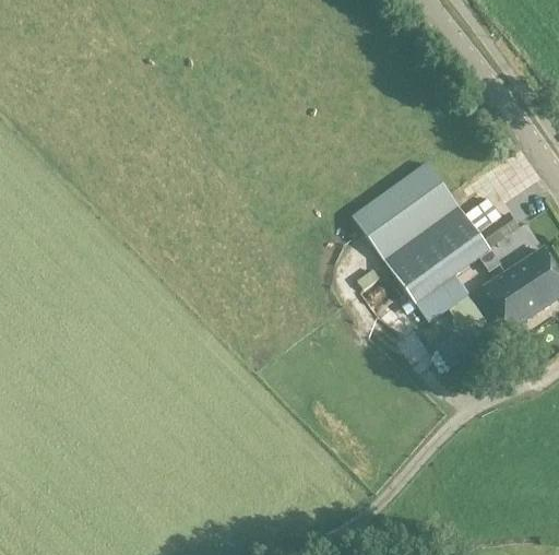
[(489,249),(488,248),(464,215),(426,163),(352,215),(429,322),(468,295),(454,274),(489,249)]
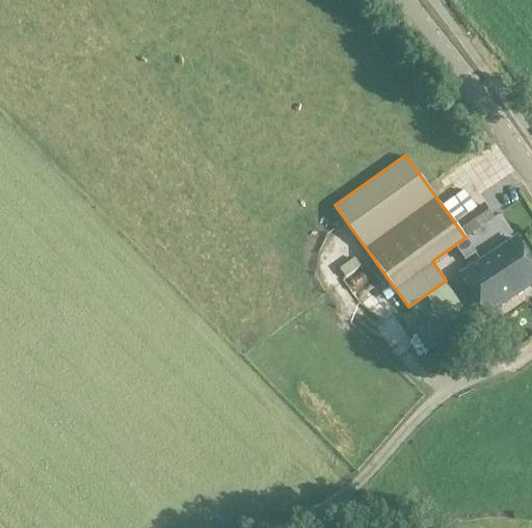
[(442,205),(464,236),(482,223),(494,215),(483,202),(477,207),(464,188),(442,205)]
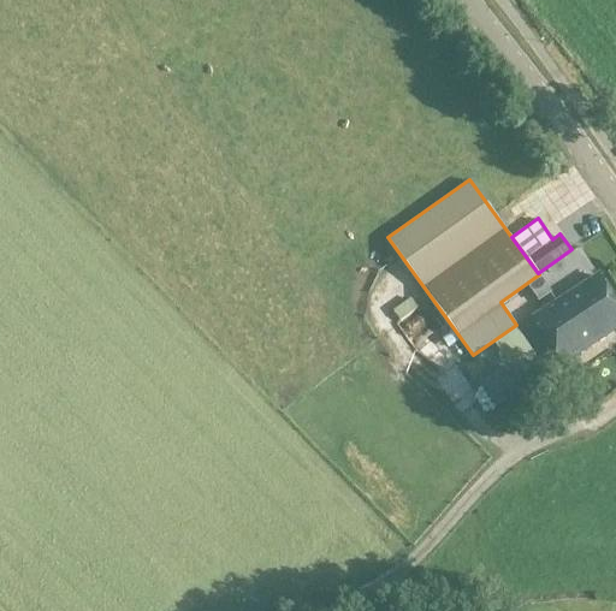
[(615,302),(597,274),(533,318),(563,362),(615,326),(615,302)]
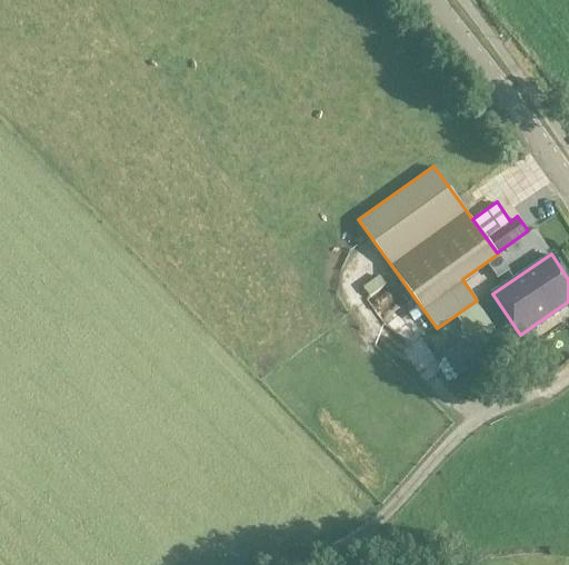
[(361,281),(369,294),(386,285),(379,271),(361,281)]
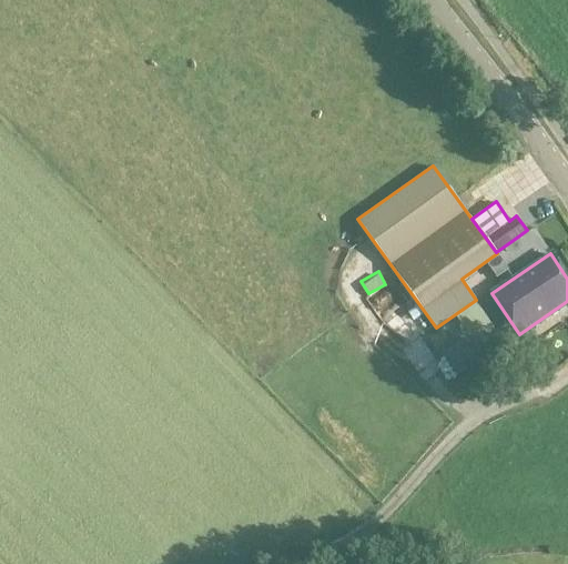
[(492,323),(470,338),(483,355),(504,341),(492,323)]
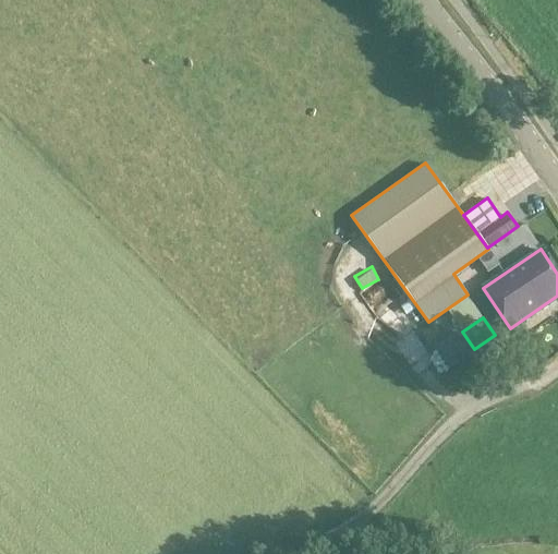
[(436,345),(450,366),(468,354),(453,333),(436,345)]
